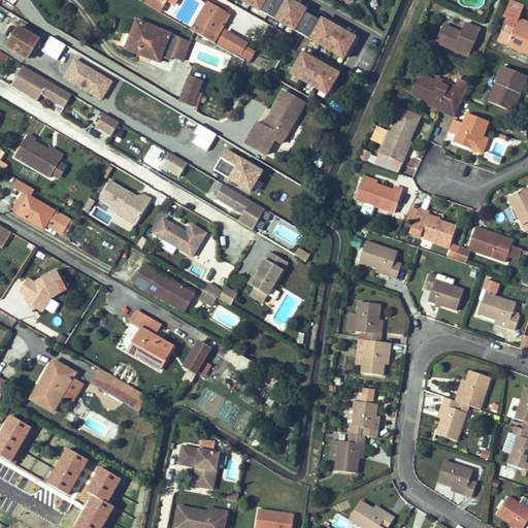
[(165,0),(149,0),(146,4),(159,11),(165,0)]
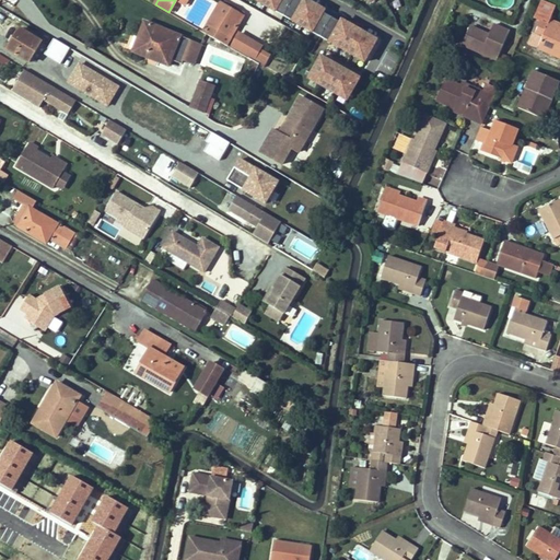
[(255,0),(364,62),(376,43),(372,41),(373,37),(356,27),(353,30),(350,27),(341,23),(342,20),(325,10),(323,12),(304,1),(304,0),(255,0)]
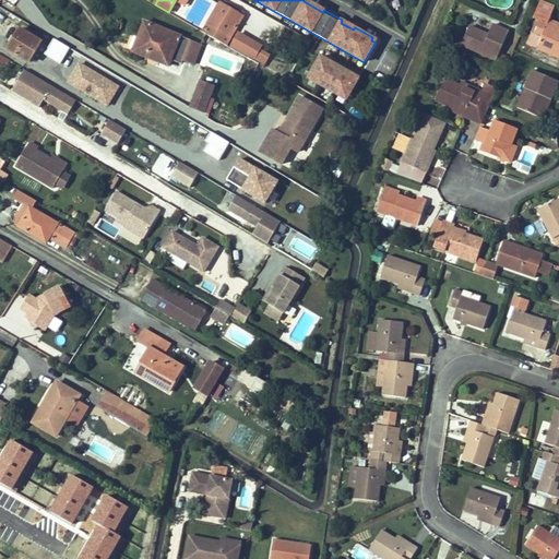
[(222,1),(221,3),(242,16),(244,14),(222,1)]
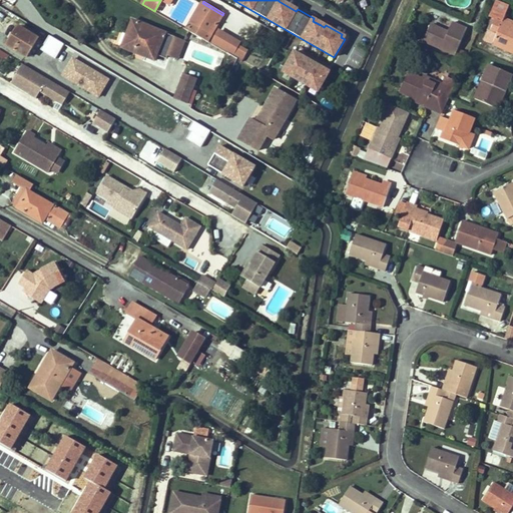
[(496,9),(505,13),(508,6),(499,2),(496,9)]
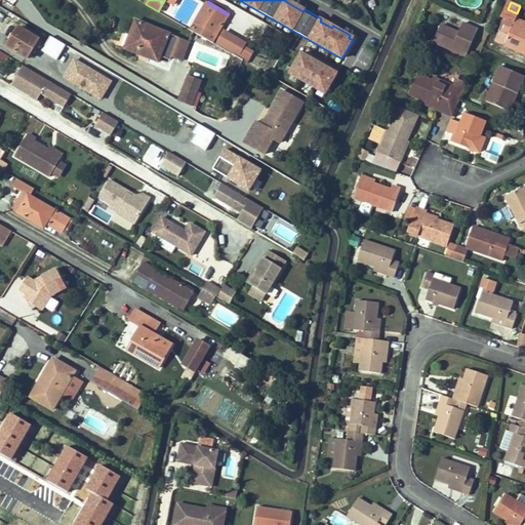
[(207,3),(196,23),(198,24),(194,32),(212,42),(228,15),(207,3)]
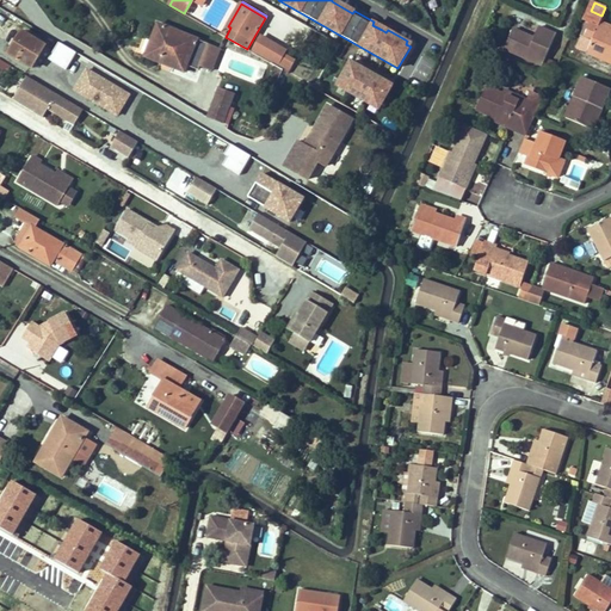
[(610,25),(602,20),(599,26),(598,29),(610,34),(610,25)]
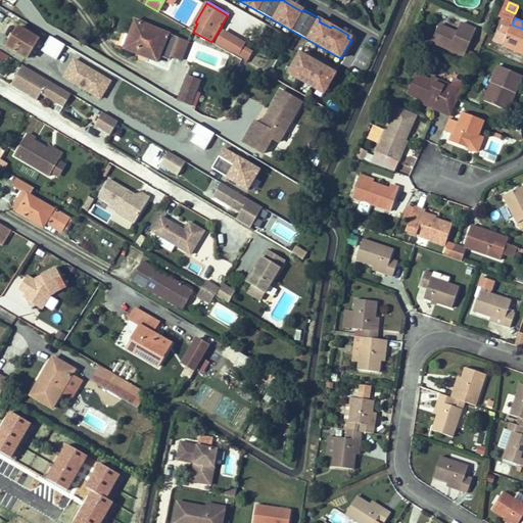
[(522,29),(512,25),(513,22),(506,18),(505,20),(503,19),(497,32),(507,36),(503,45),(522,54),(522,29)]
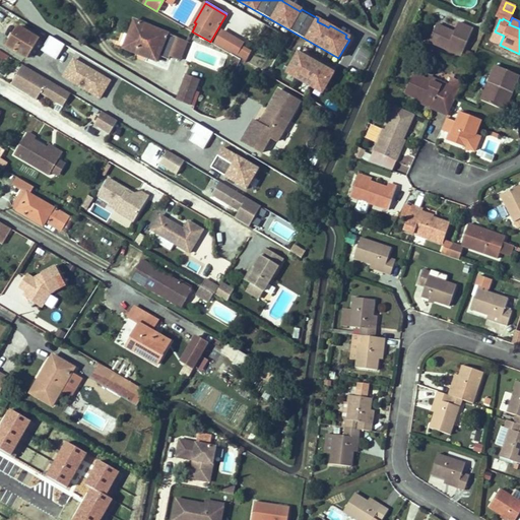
[(177,38),(134,20),(131,30),(134,31),(129,45),(147,53),(146,57),(156,61),(159,55),(169,59),(170,56),(177,38)]
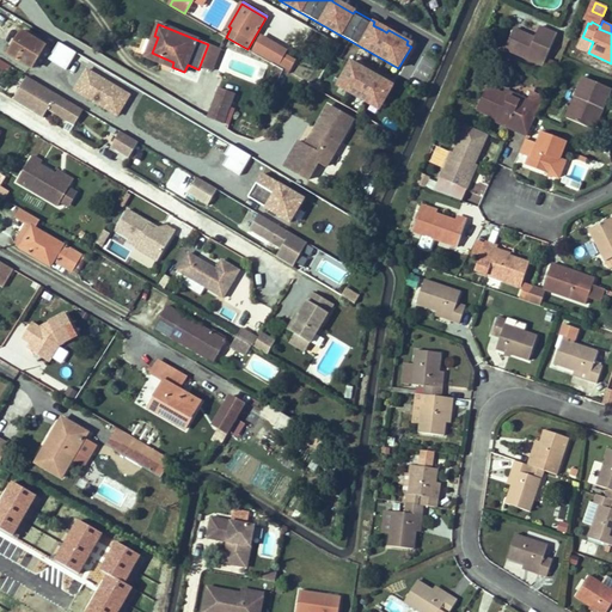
[(514,29),(505,50),(543,67),(557,35),(539,26),(534,38),(514,29)]
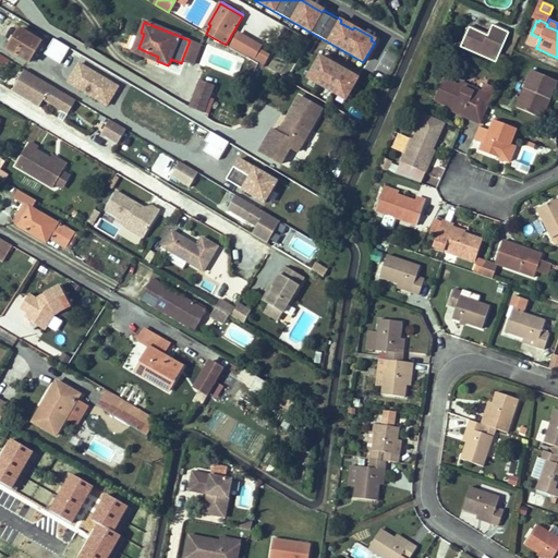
[(29,62),(43,41),(21,29),(8,49),(29,62)]
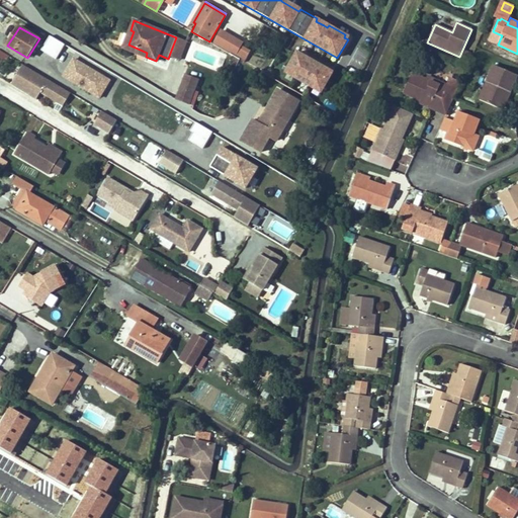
[(134,31),(131,30),(123,48),(146,57),(147,53),(128,45),(134,31)]
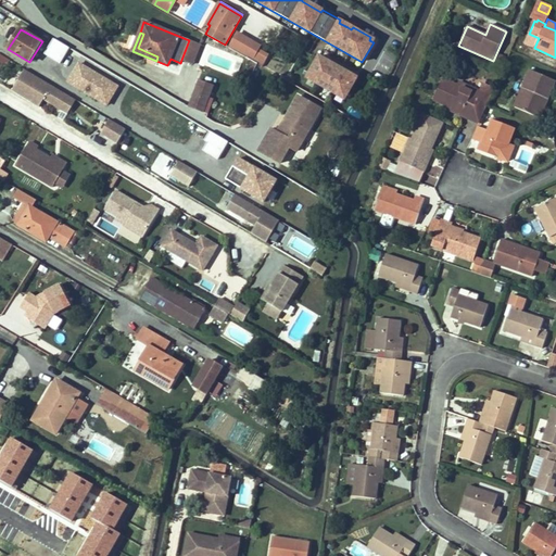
[(70,48),(53,39),(49,47),(65,57),(70,48)]
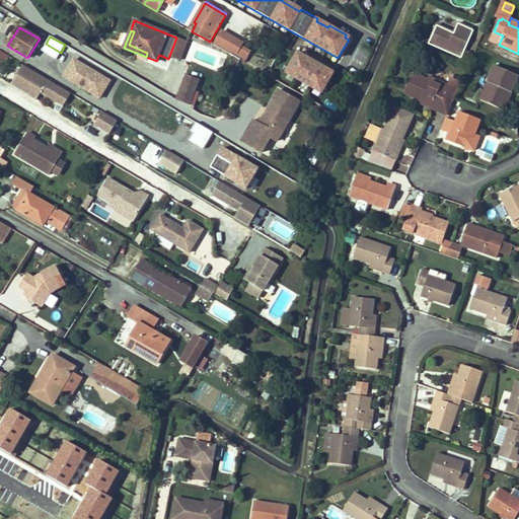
[(188,42),(176,38),(169,56),(180,60),(188,42)]
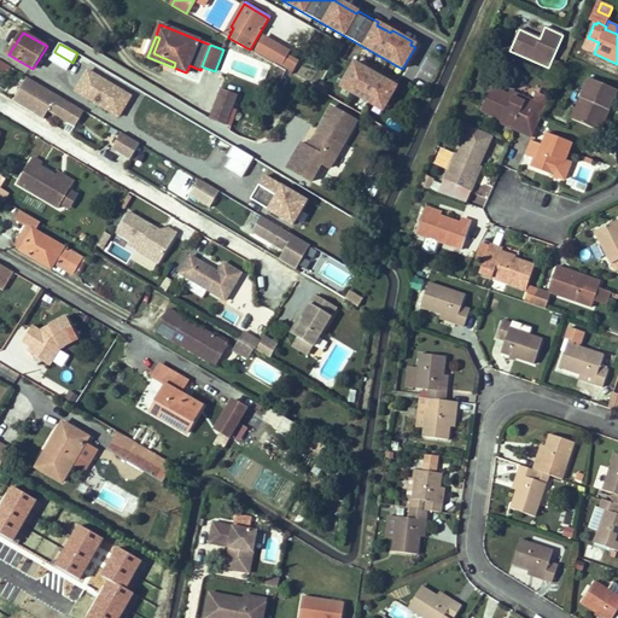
[(488,53),(482,51),(477,62),(483,64),(488,53)]
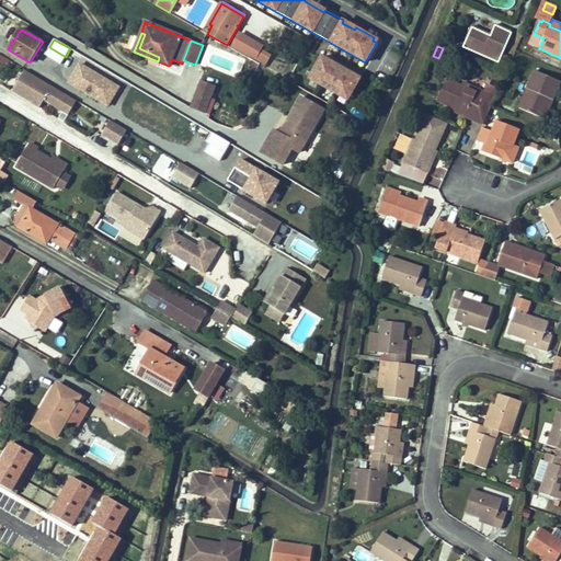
[(0,77),(1,78),(11,60),(0,54),(0,77)]
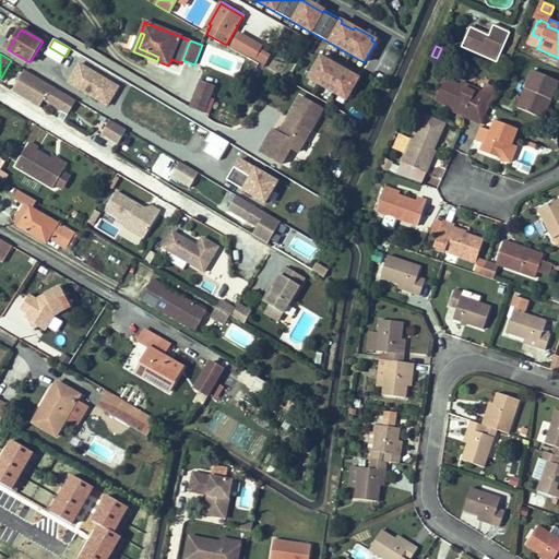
[(78,61),(66,82),(108,106),(120,85),(78,61)]
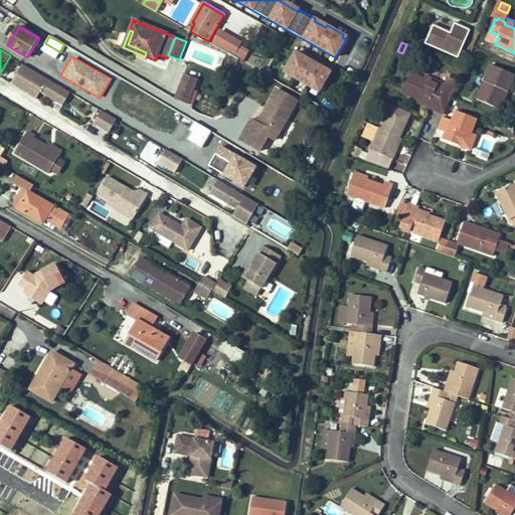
[(296,58),(293,56),(283,74),(318,95),(328,76),(325,74),(326,72),(298,56),(296,58)]
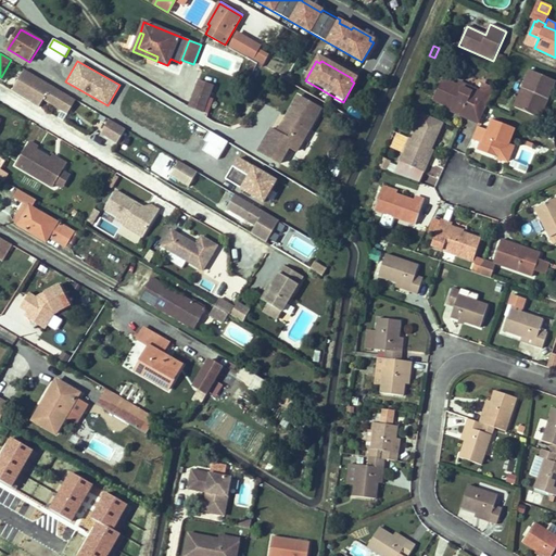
[(63,73),(50,65),(46,73),(58,80),(63,73)]
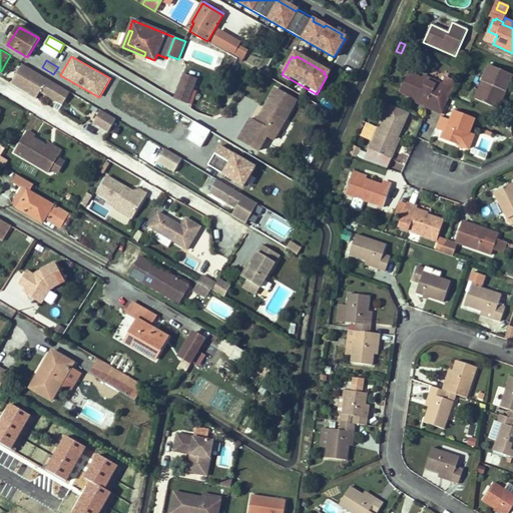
[(64,88),(23,64),(11,84),(28,94),(32,87),(40,92),(56,101),(64,88)]
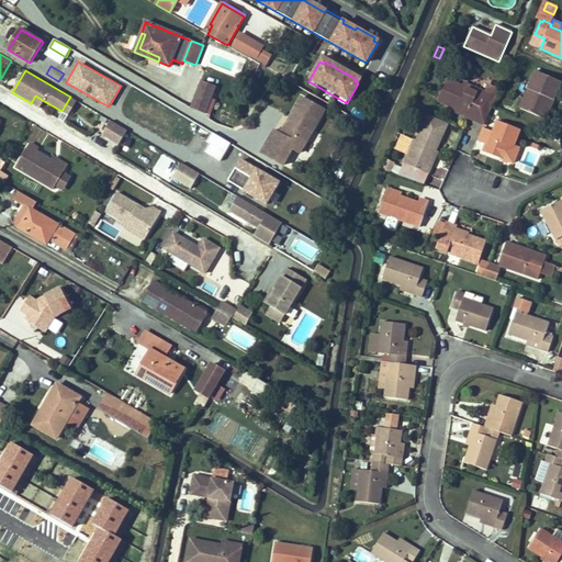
[(553,100),(561,82),(536,71),(520,108),(541,117),(550,99),(553,100)]
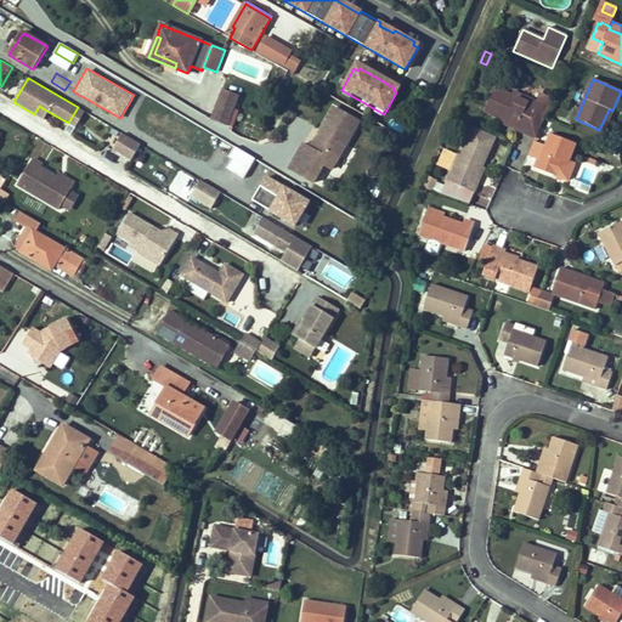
[(525,135),(537,107),(513,96),(496,88),(485,112),(502,119),(518,126),(515,130),(525,135)]
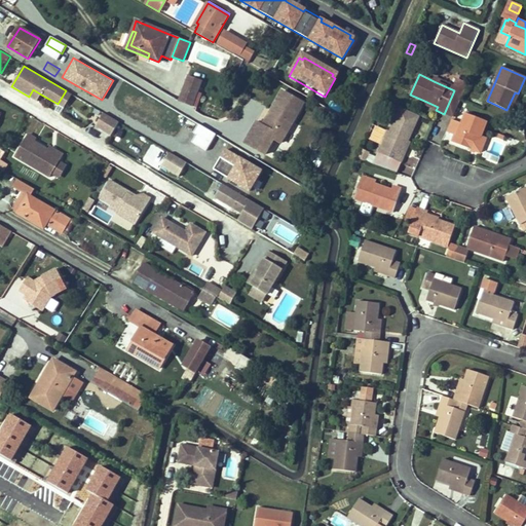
[(202,81),(188,76),(179,101),(197,108),(200,100),(196,99),(198,92),(202,81)]
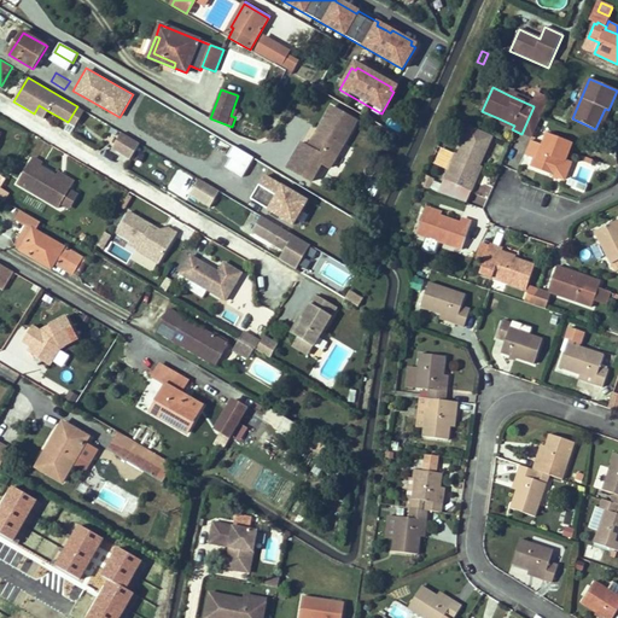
[(532,138),(546,106),(511,91),(509,95),(534,106),(522,134),(532,138)]
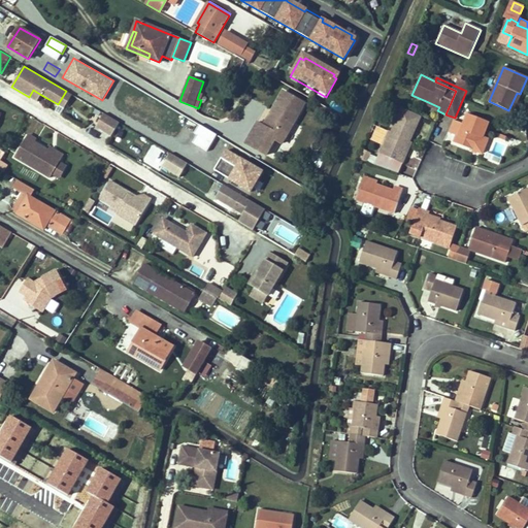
[(33,90),(29,97),(37,102),(41,95),(33,90)]
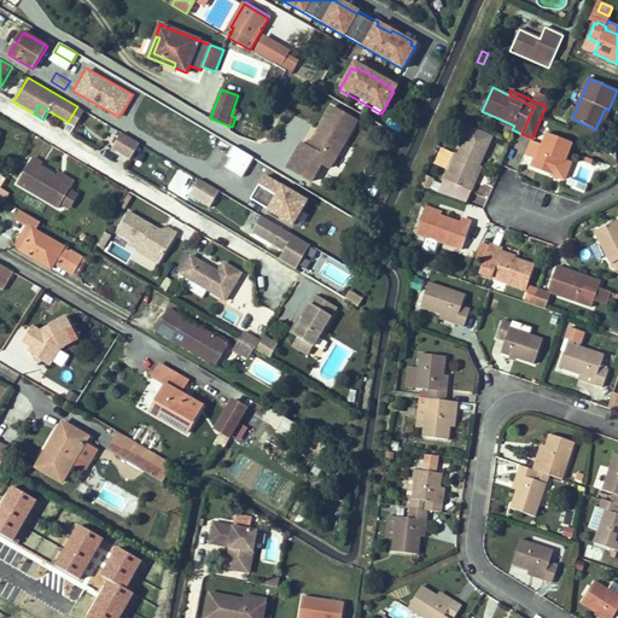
[(75,127),(85,111),(77,106),(68,122),(75,127)]
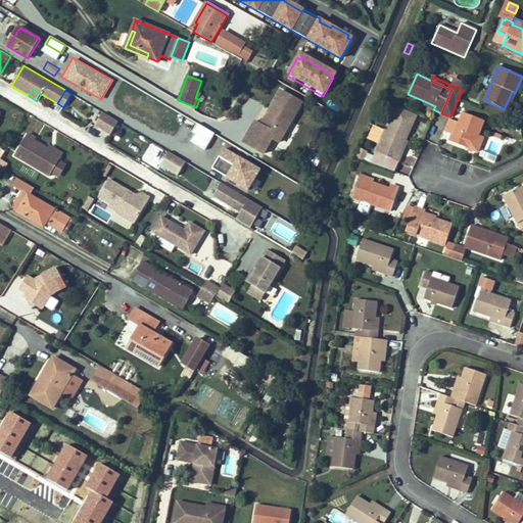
[(255,122),(243,142),(264,154),(273,139),(279,142),(301,103),(281,91),(270,110),(273,111),(271,115),(268,114),(262,126),(255,122)]
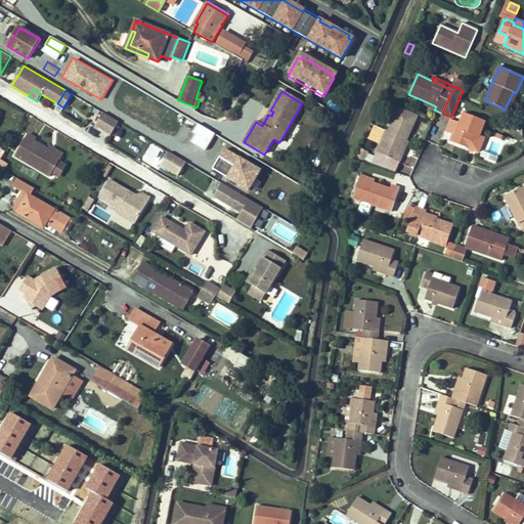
[(513,92),(505,110),(509,111),(516,93),(513,92)]
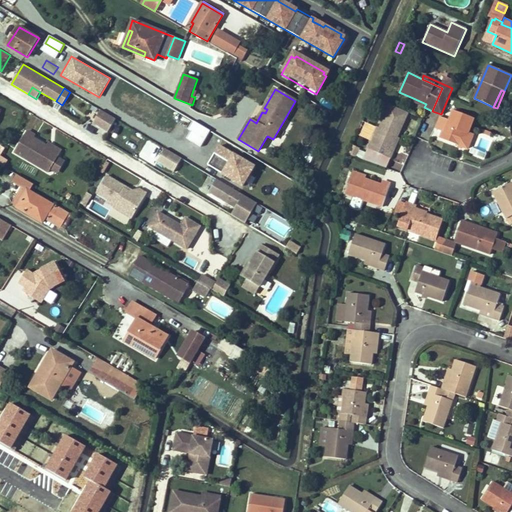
[(426,104),(413,98),(411,102),(424,107),(426,104)]
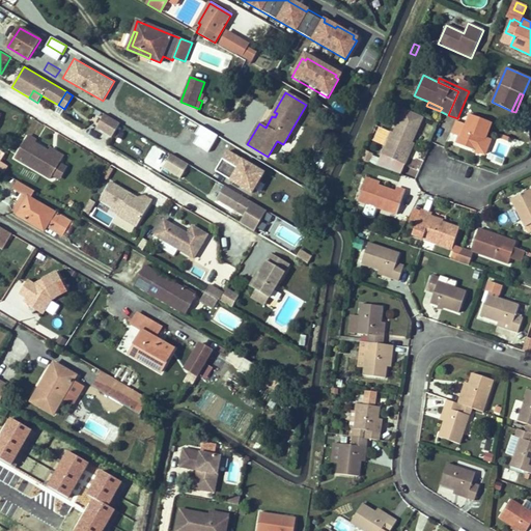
[(382,154),(406,165),(409,157),(407,156),(413,142),(423,119),(404,111),(394,132),(387,147),(385,146),(382,154)]
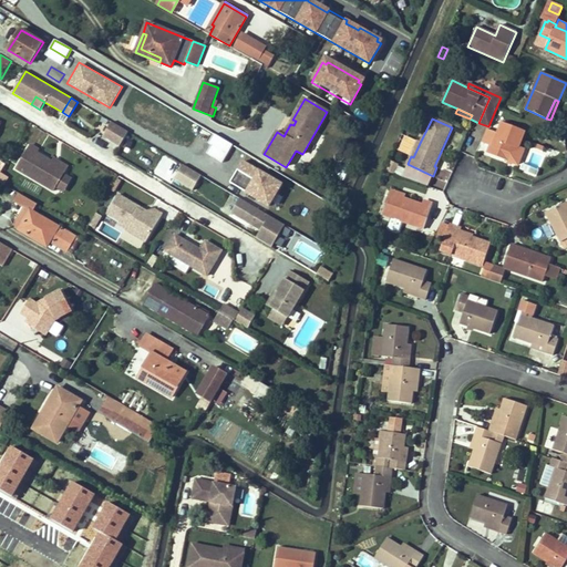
[(120,146),(129,132),(112,122),(103,136),(120,146)]
